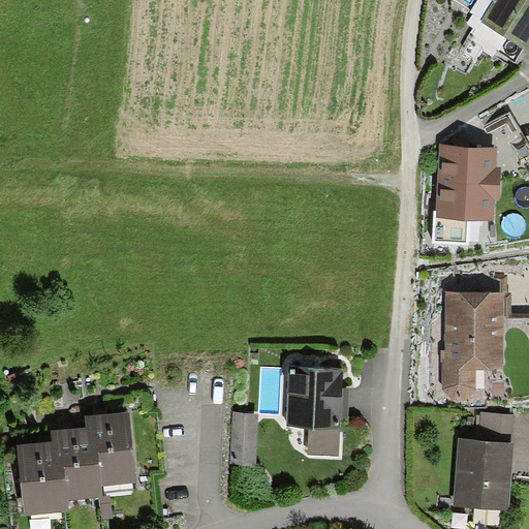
[(528,0),(494,0),(462,55),(480,65),(488,52),(517,68),(527,51),(528,52),(528,51),(528,0)]
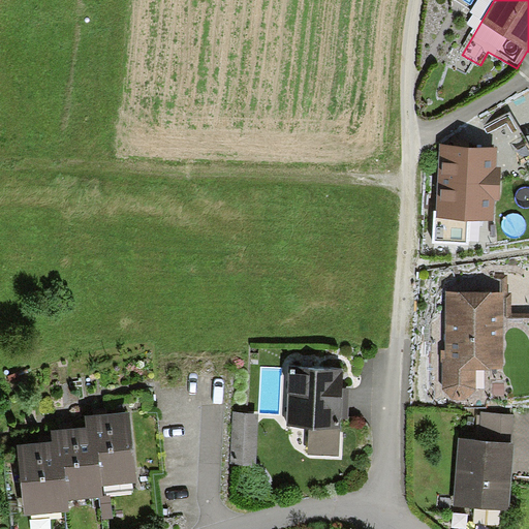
[(440,152),(438,210),(434,211),(433,242),(485,245),(484,254),(528,246),(528,148),(510,112),(440,152)]
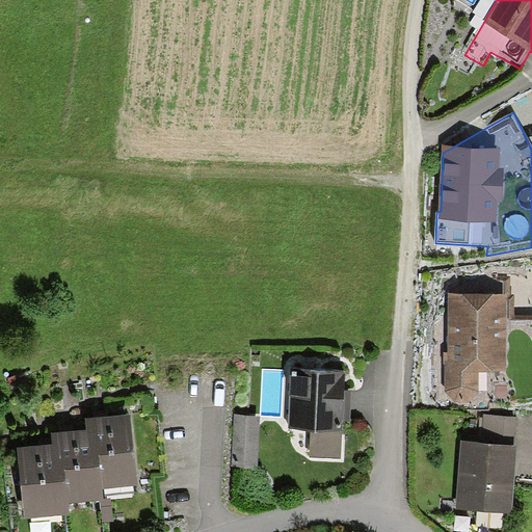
[(512,282),(430,280),(431,394),(441,407),(489,408),(489,404),(531,405),(531,316),(516,316),(516,298),(512,297),(512,282)]
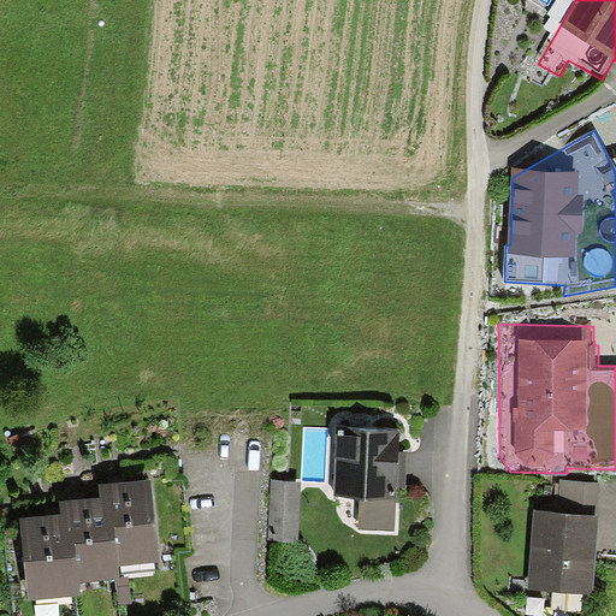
[(400,431),(338,428),(336,496),(360,497),(397,498),(400,431)]
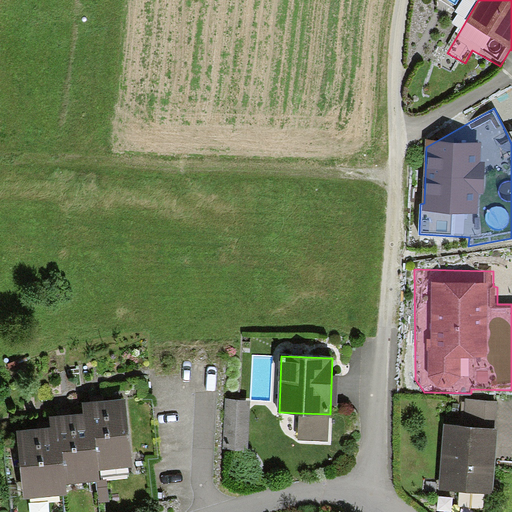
[(96,443),(99,470),(134,467),(127,399),(84,404),(85,414),(88,443),(96,443)]
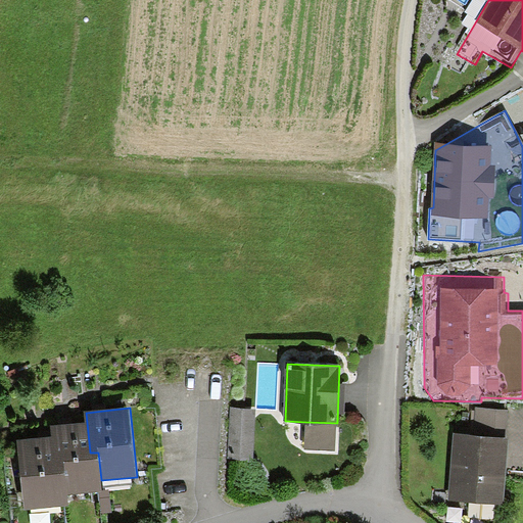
[(256,409),(231,408),(228,459),(253,460),(256,409)]
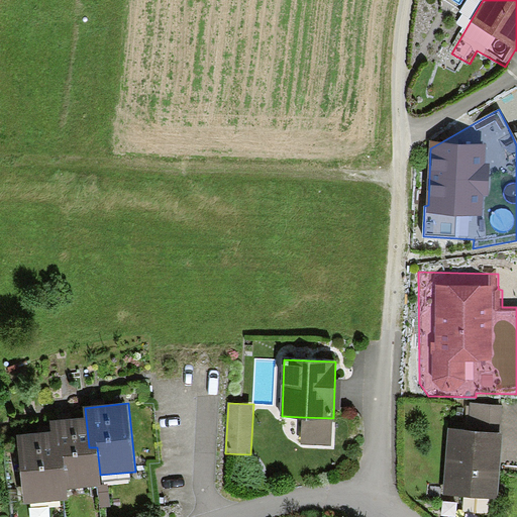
[(468,430),(499,433),(502,406),(470,403),(468,430)]
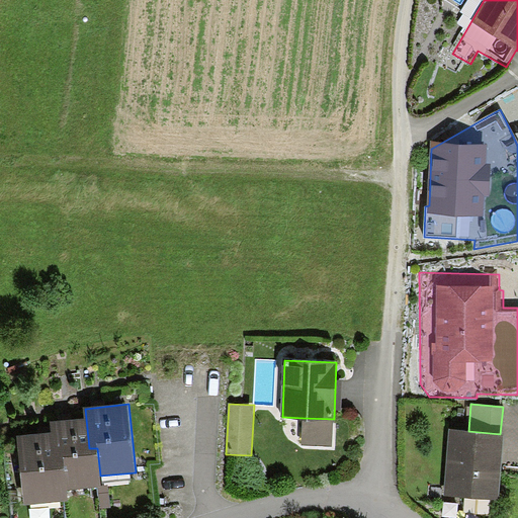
[(334,419),(303,418),(301,444),(333,445),(334,419)]
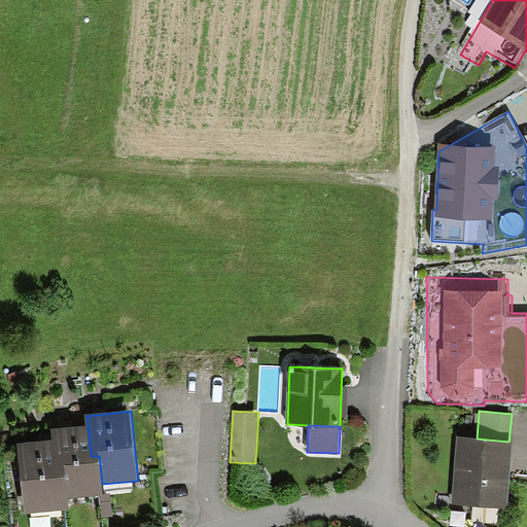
[(91,456),(88,426),(53,430),(54,441),(57,471),(66,470),(68,498),(103,494),(102,484),(99,456),(91,456)]
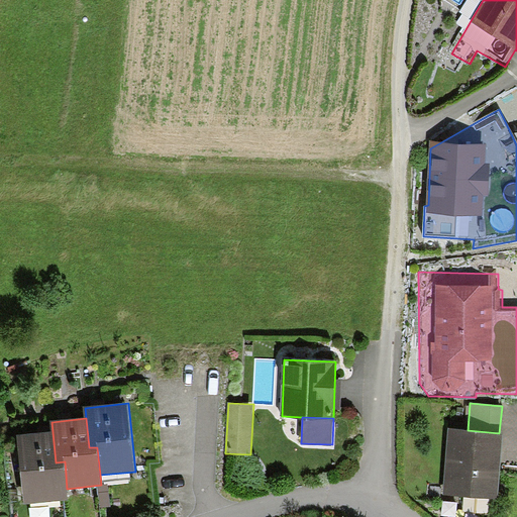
[(468,430),(449,429),(443,494),(498,499),(504,433),(499,433),(468,430)]
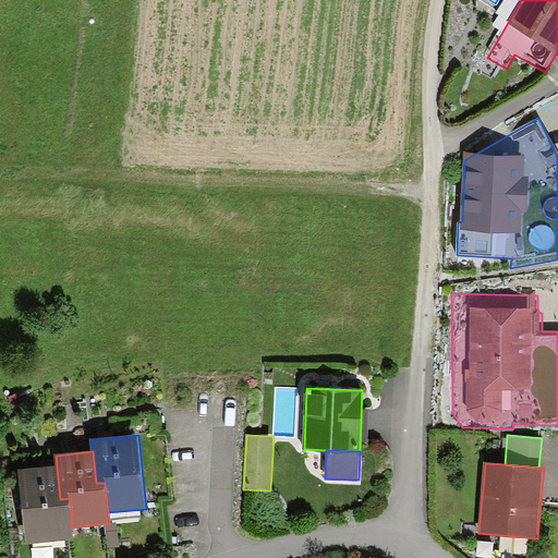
[(60,499),(57,466),(19,470),(25,545),(73,541),(72,528),(70,498),(60,499)]
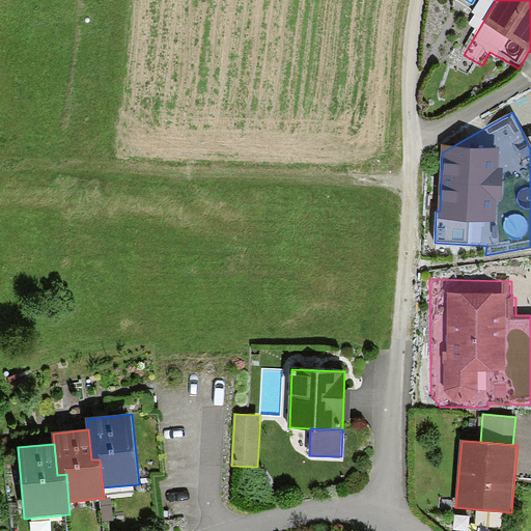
All buildings are outlined.
